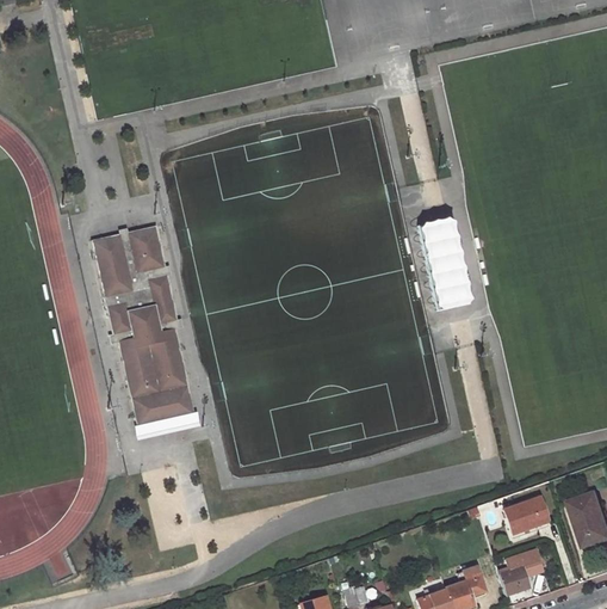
[(136,424),(193,412),(173,319),(177,318),(155,225),(91,238),(112,332),(117,331),(136,424)]
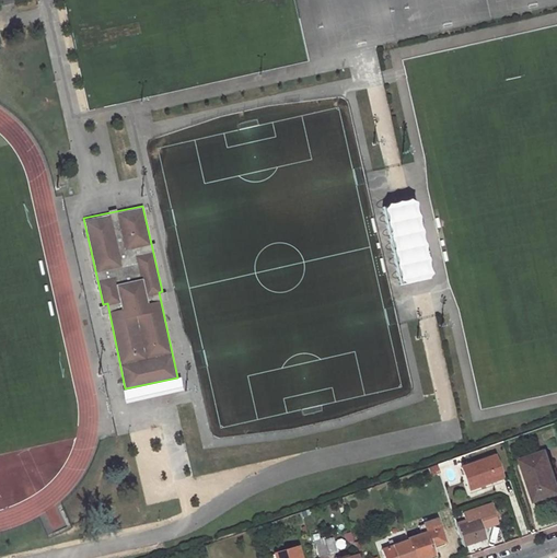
[(556,473),(548,451),(524,460),(538,500),(556,493),(556,473)]
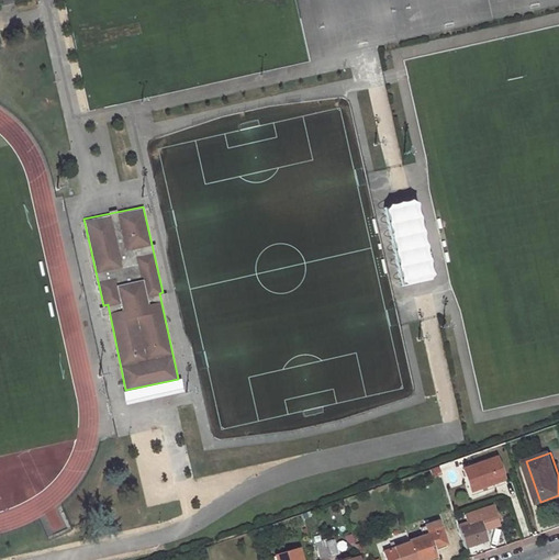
[(499,457),(466,468),(472,490),(506,479),(499,457)]
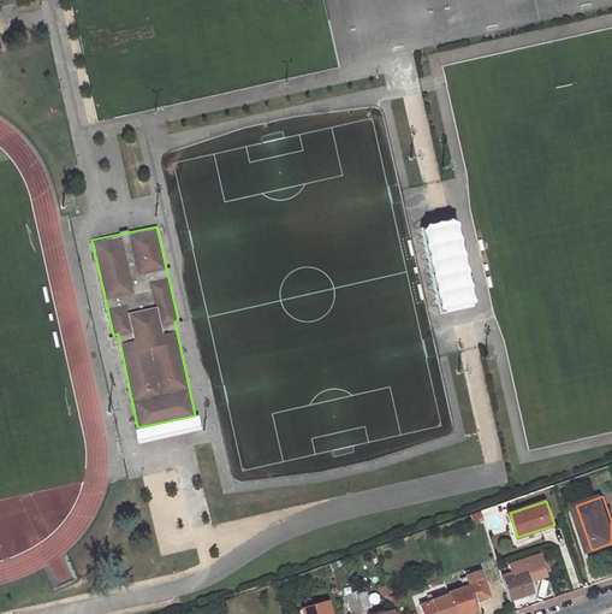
[(475,513),(477,521),(486,519),(482,509),(475,513)]
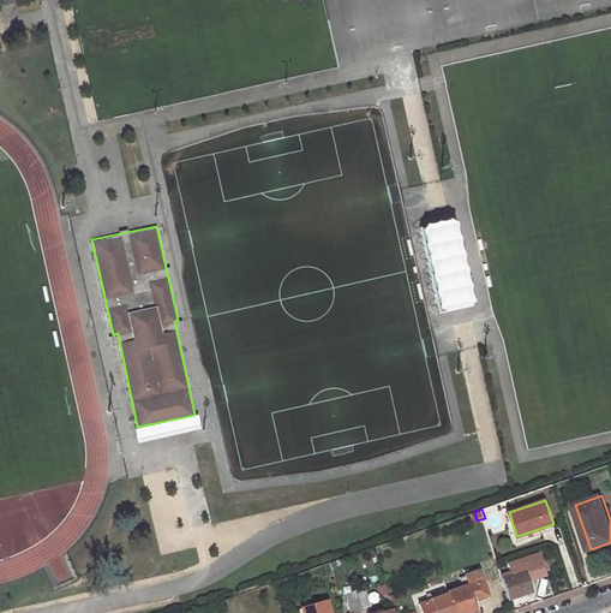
[(510,563),(514,575),(527,570),(527,573),(546,566),(541,552),(510,563)]
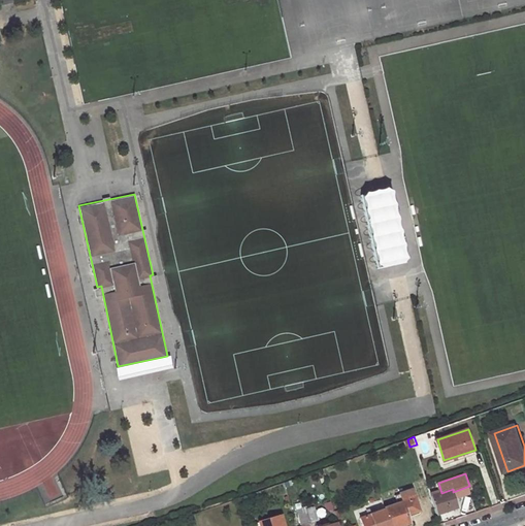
[(432,496),(438,514),(458,506),(453,492),(453,489),(441,493),(432,496)]
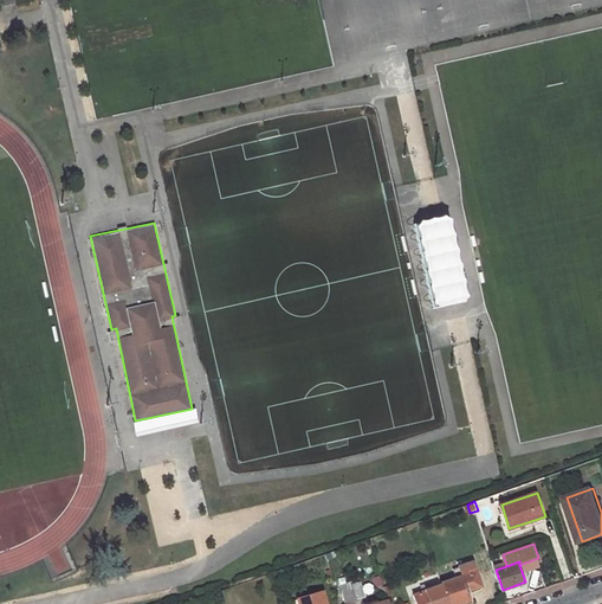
[(470,574),(444,583),(444,585),(448,603),(463,603),(471,601),(468,591),(481,586),(474,564),(467,566),(470,574)]
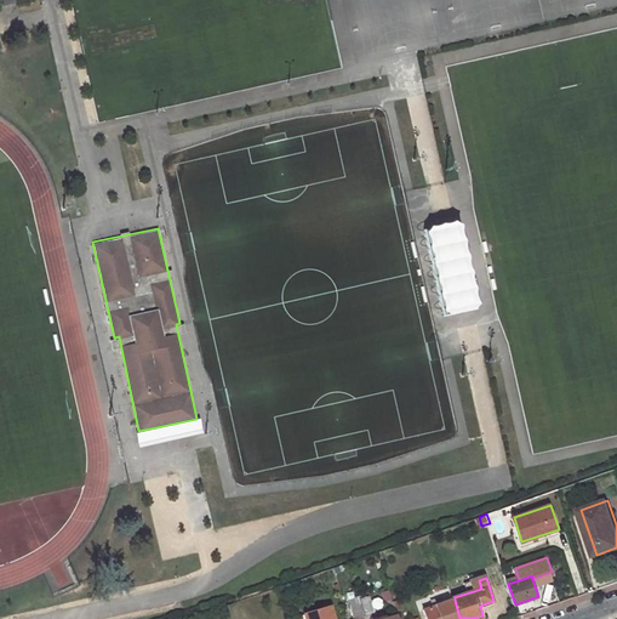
[(366,614),(363,602),(361,596),(350,600),(356,617),(366,614)]
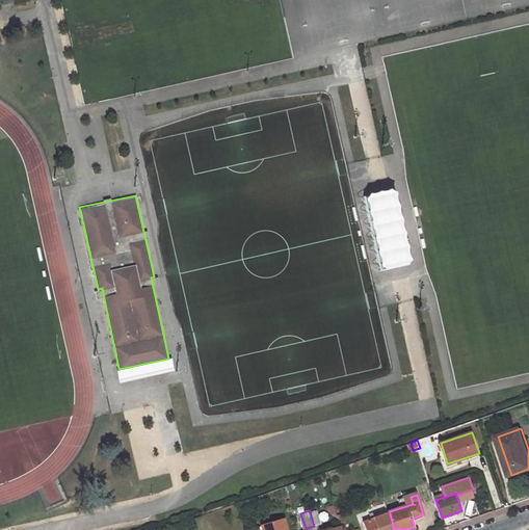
[(394,529),(390,513),(381,515),(379,510),(374,511),(375,513),(374,515),(370,517),(371,520),(364,522),(366,529),(394,529)]
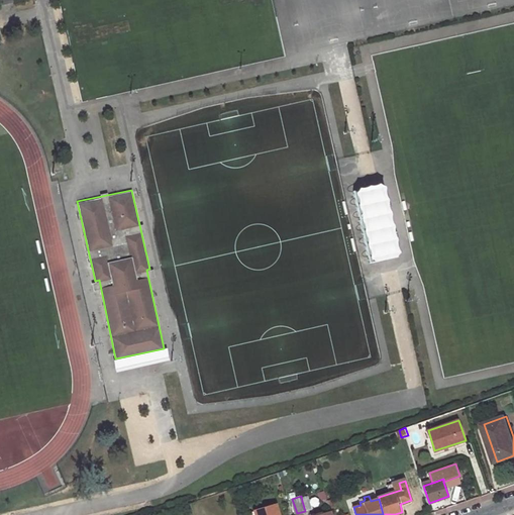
[(311,510),(308,499),(302,501),(305,511),(308,510),(311,510)]
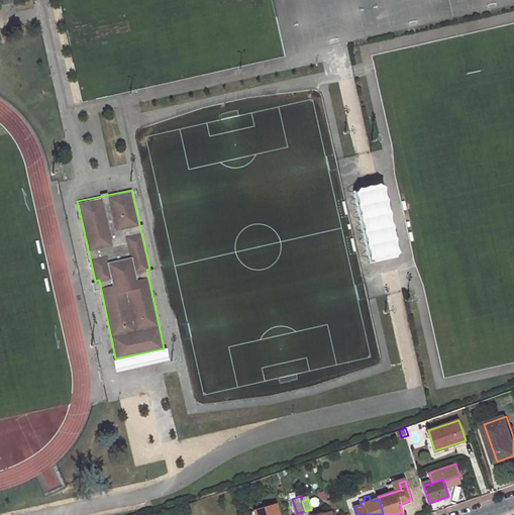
[(400,504),(402,512),(406,511),(404,505),(412,503),(411,500),(400,504)]
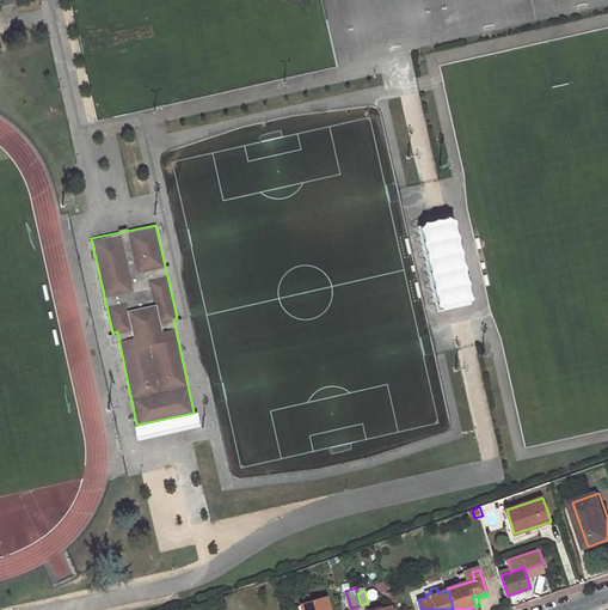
[(304,604),(305,609),(332,609),(329,596),(304,604)]
